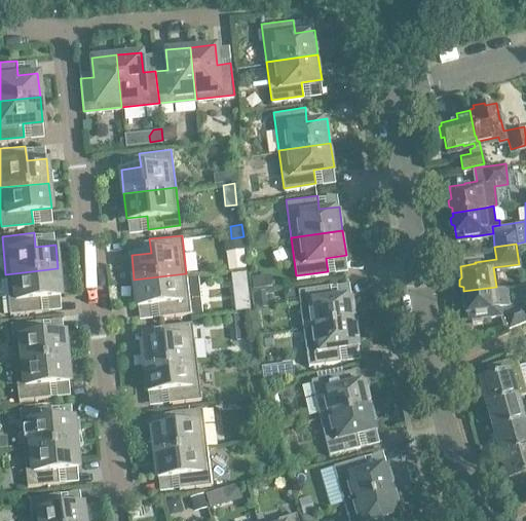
[(246,266),(236,267),(240,305),(250,304),(246,266)]
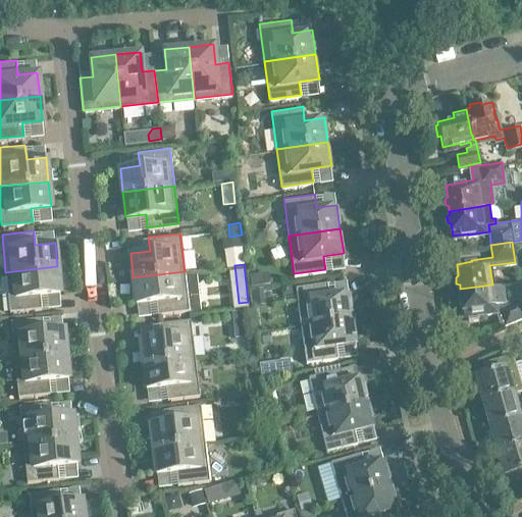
[(5,272),(9,310),(41,307),(40,293),(59,291),(57,267),(5,272)]
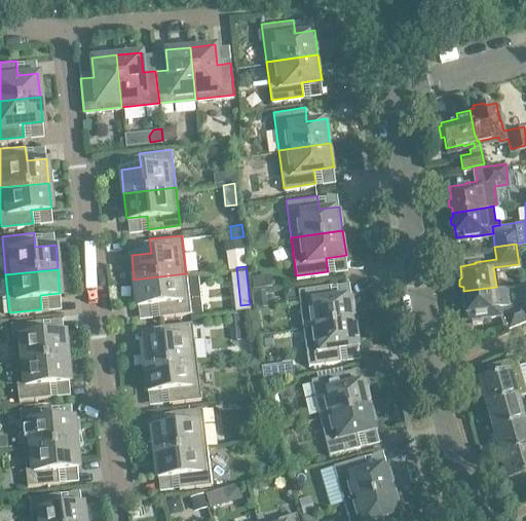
[(269,272),(250,274),(251,287),(271,284),(269,272)]
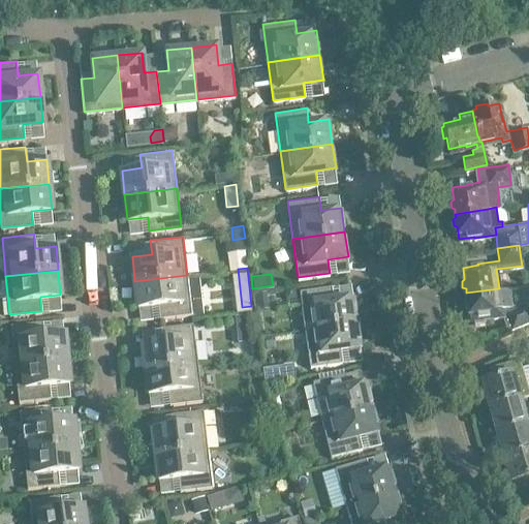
[(187,275),(134,281),(137,305),(158,303),(159,317),(191,313),(187,275)]
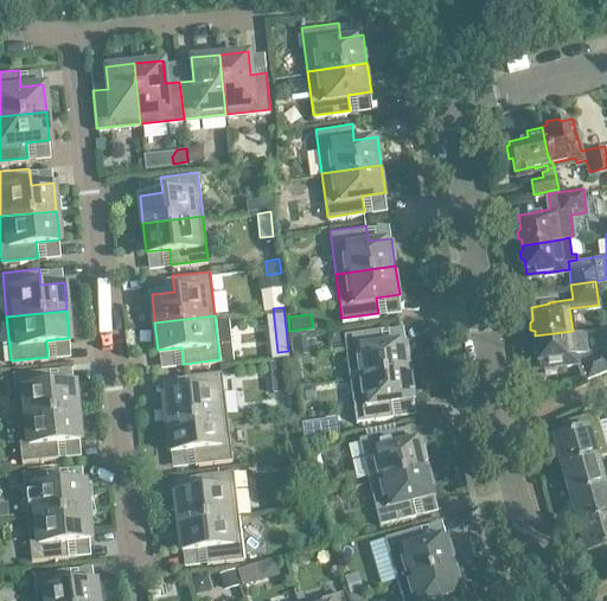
[(344,332),(350,376),(409,368),(406,339),(382,343),(381,327),(344,332)]
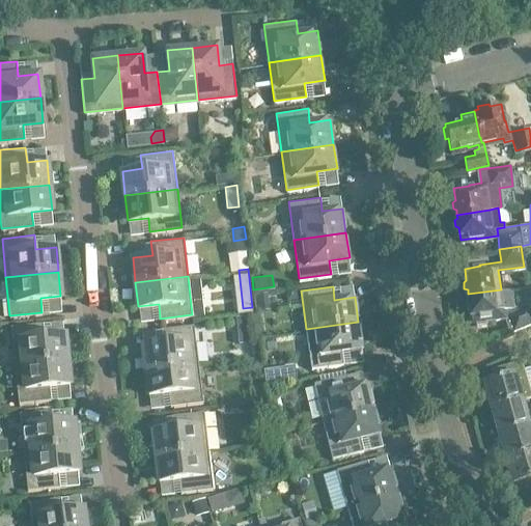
[(530,321),(530,311),(527,303),(510,307),(508,288),(501,289),(468,294),(469,298),(466,300),(467,306),(470,307),(472,320),(487,317),(487,319),(508,315),(513,328),(530,321)]
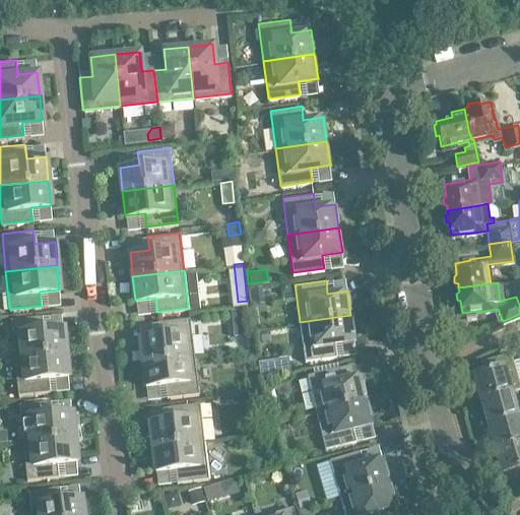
[(249,317),(248,306),(235,308),(237,318),(249,317)]
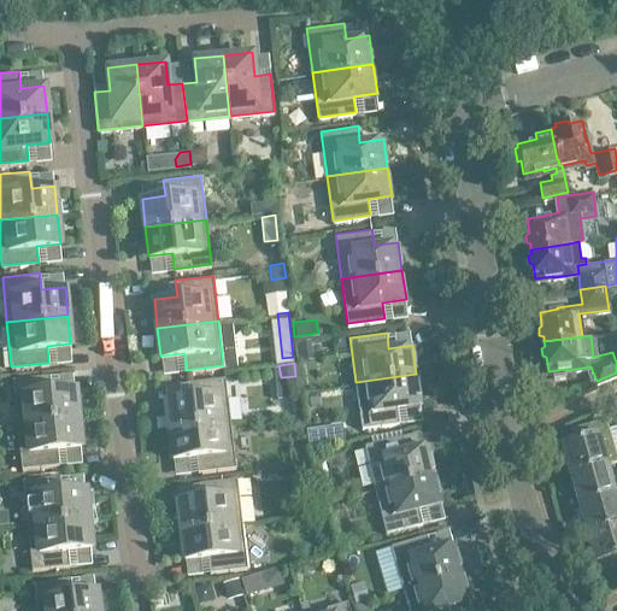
[(12,377),(17,422),(77,416),(75,387),(52,389),(50,374),(12,377)]
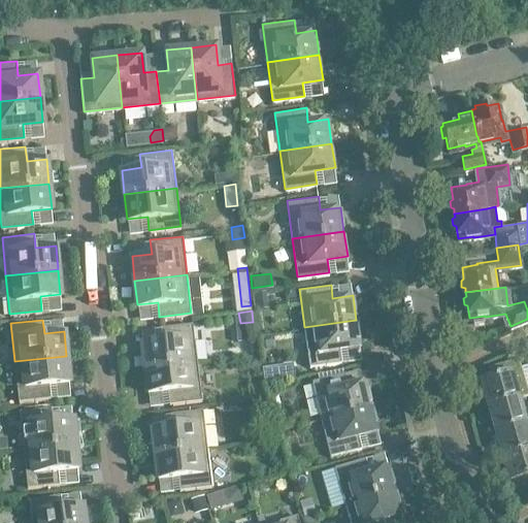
[(304,327),(309,365),(341,361),(339,347),(359,345),(356,320),(304,327)]
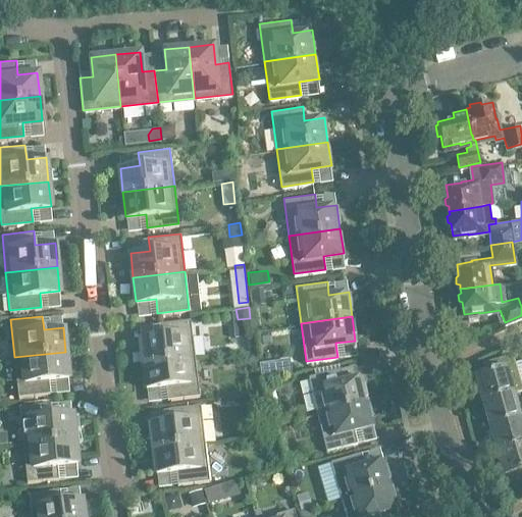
[(140,338),(143,362),(195,356),(190,318),(158,322),(160,335),(140,338)]
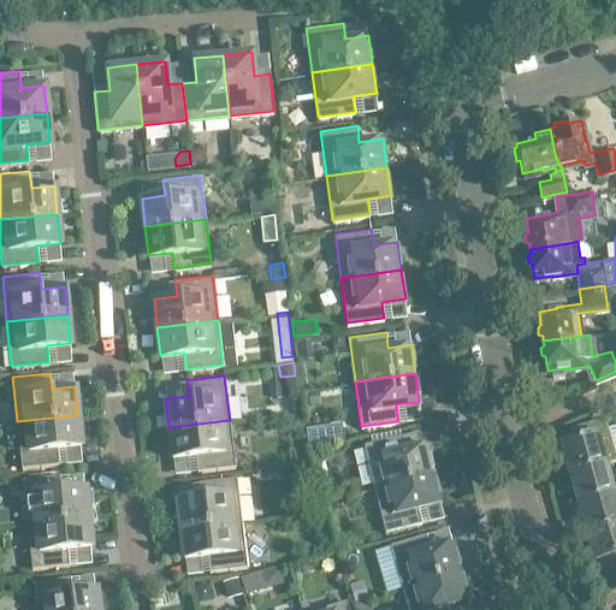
[(291,413),(292,427),(303,427),(303,413),(291,413)]
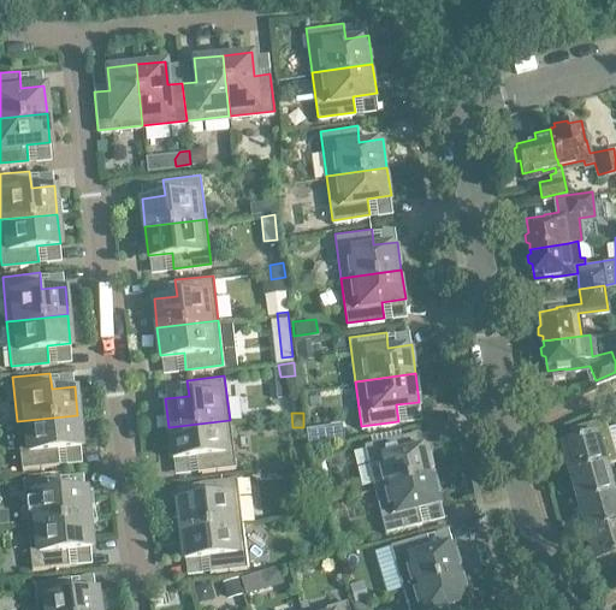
[(17,421),(22,466),(59,462),(57,446),(81,444),(77,415),(17,421)]
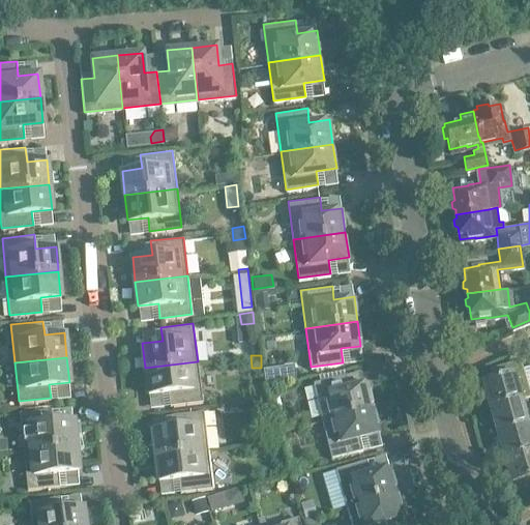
[(523,397),(529,395),(520,359),(492,368),(494,377),(482,381),(482,383),(479,384),(482,397),(487,396),(490,406),(523,397)]
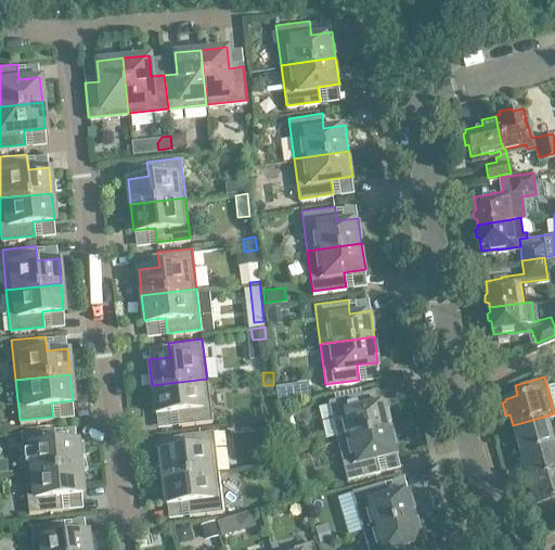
[(207,379),(152,385),(155,411),(177,409),(178,423),(211,419),(207,379)]
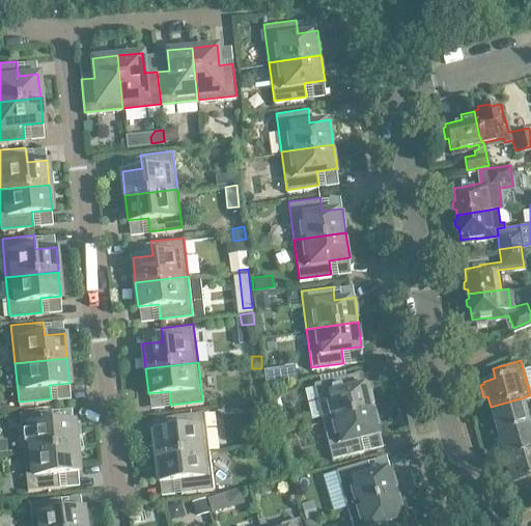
[(345,374),(313,382),(323,419),(373,407),(368,383),(348,387),(345,374)]
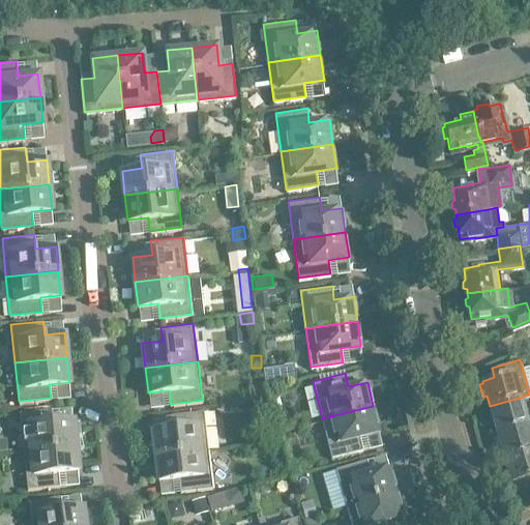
[(527,423),(523,408),(525,407),(523,397),(490,406),(497,431),(527,423)]
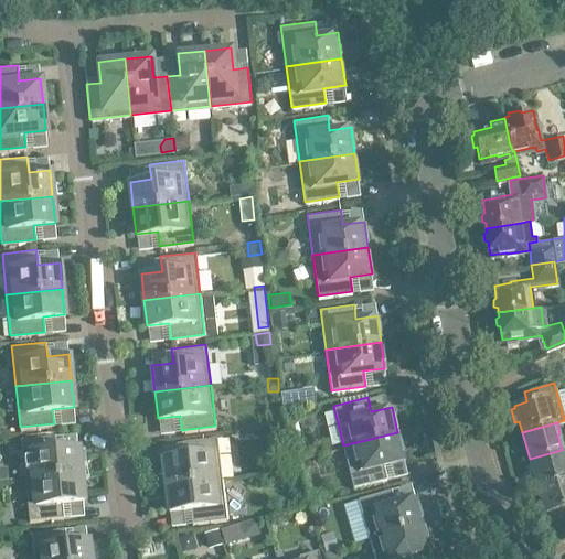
[(343,445),(353,485),(386,477),(383,463),(404,458),(397,432),(343,445)]
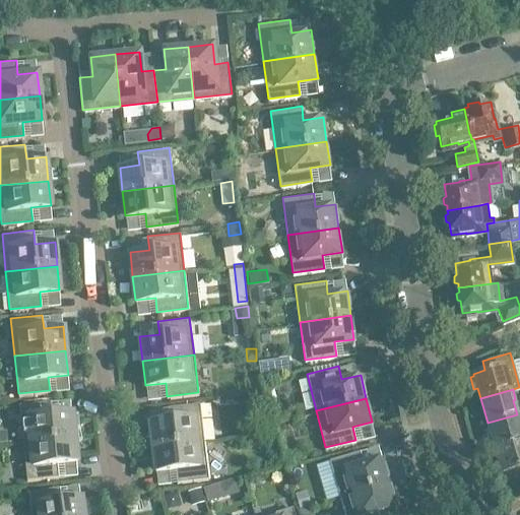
[(51,399),(19,403),(23,441),(74,436),(71,411),(52,413),(51,399)]
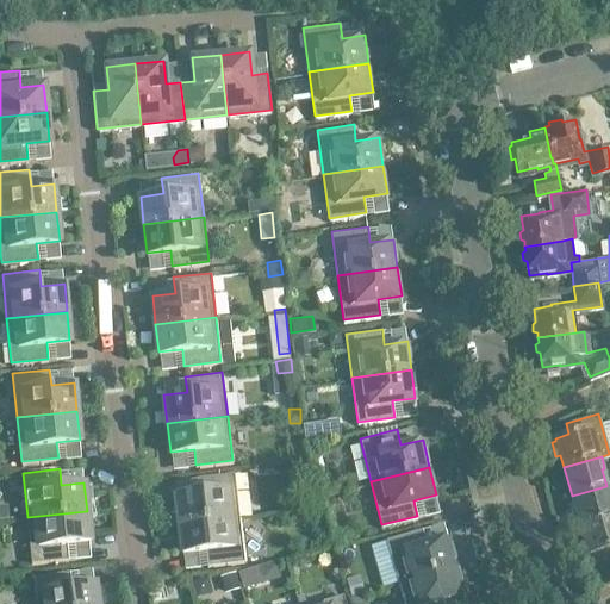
[(176,494),(179,522),(240,516),(234,471),(197,475),(199,492),(176,494)]
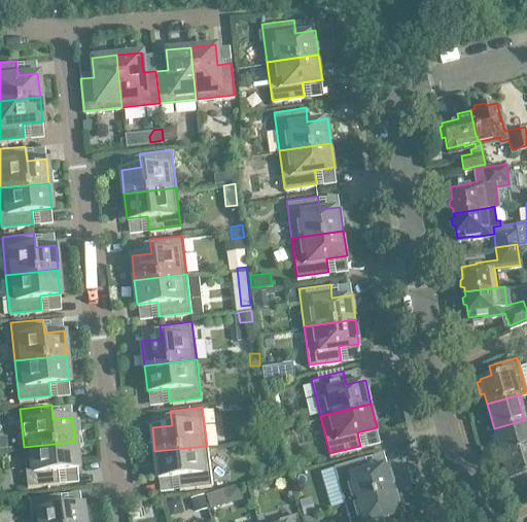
[(526,429),(524,420),(494,428),(501,454),(526,446),(526,429)]
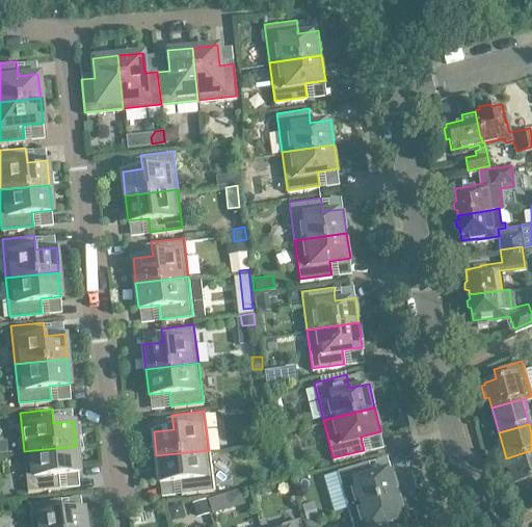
[(76,446),(24,451),(23,451),(27,490),(59,486),(58,472),(78,470),(76,446)]
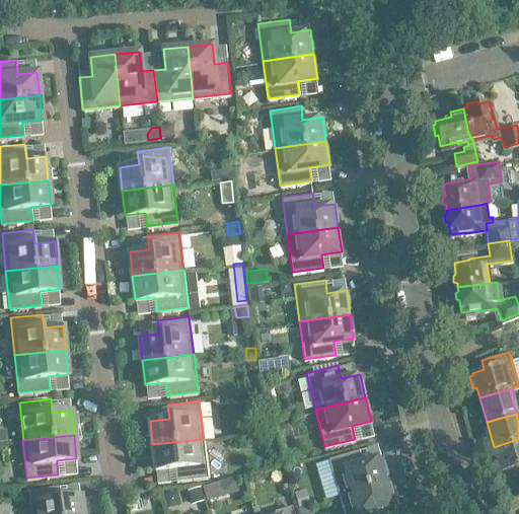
[(204,439),(152,444),(155,468),(175,466),(176,480),(208,476),(204,439)]
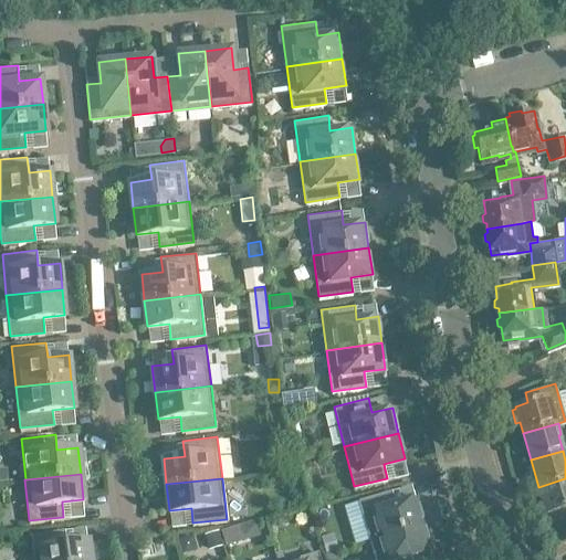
[(565,478),(538,487),(546,513),(549,513),(551,516),(564,511),(563,508),(565,507),(565,478)]
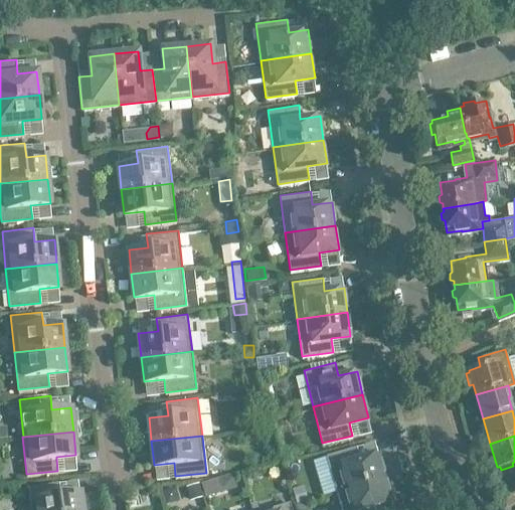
[(385,476),(378,453),(359,458),(356,445),(312,458),(317,474),(330,470),(336,490),(385,476)]
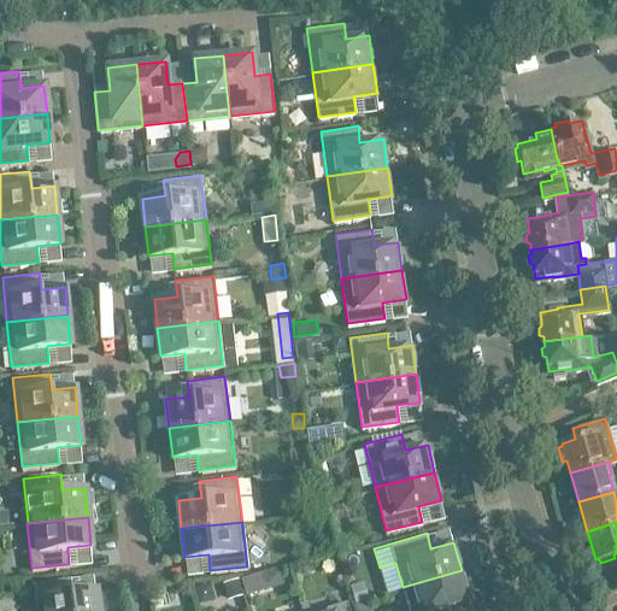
[(462,570),(403,587),(410,610),(448,610),(447,604),(470,598),(462,570)]
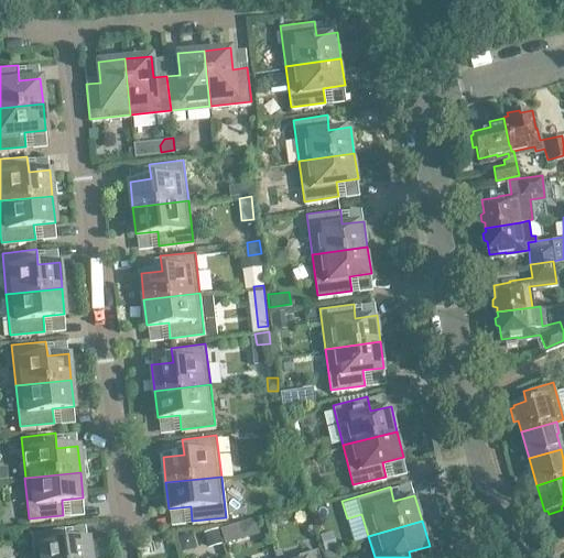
[(30,532),(34,557),(90,557),(88,537),(66,540),(64,526),(30,532)]
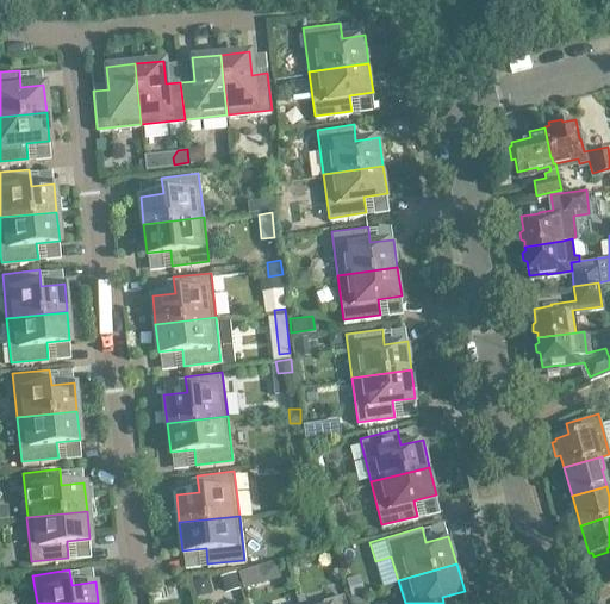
[(304,603),(346,603),(343,592),(304,603)]
